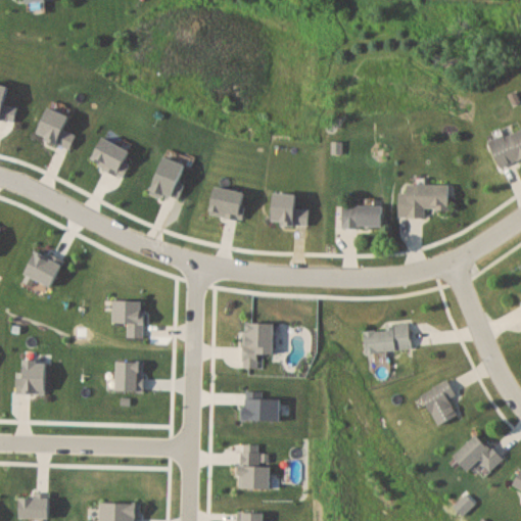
[(520,159),(520,129),(487,144),(499,170),(520,159)]
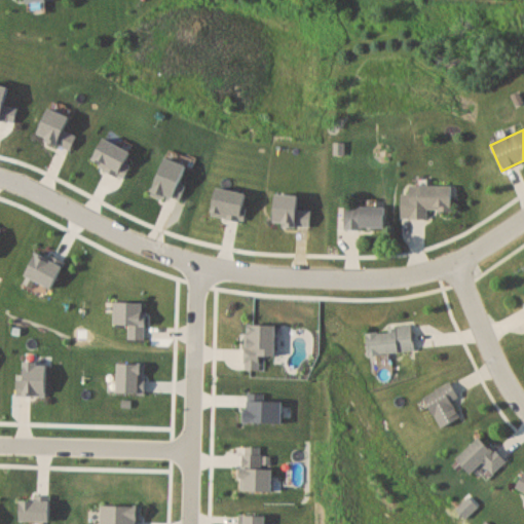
[(400,219),(425,219),(425,211),(451,211),(451,187),(408,187),(408,194),(400,194),(400,219)]
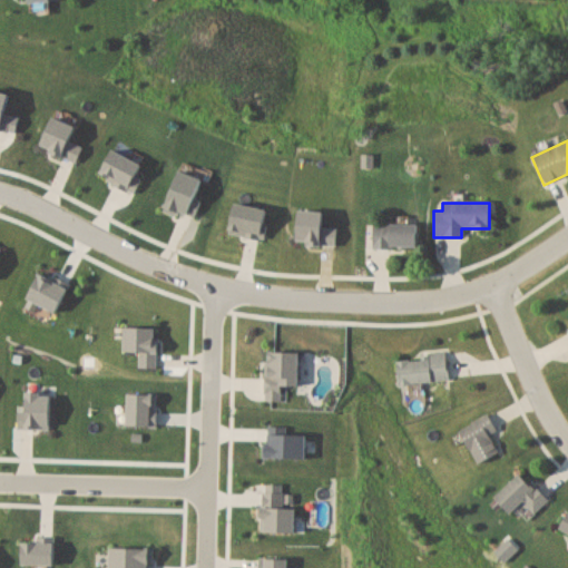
[(417,250),(417,224),(372,224),(372,250),(417,250)]
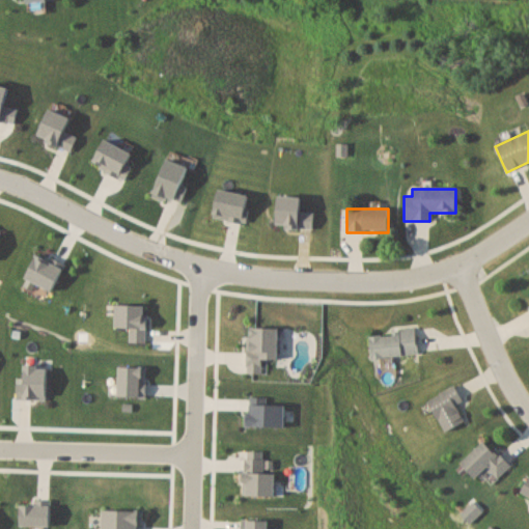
[(417,356),(414,331),(367,335),(369,360),(417,356)]
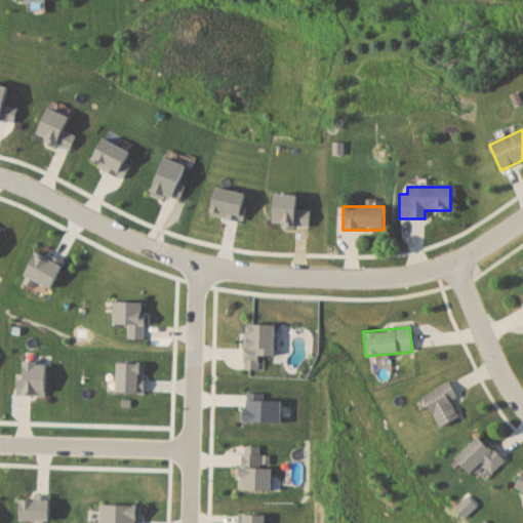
[(456,396),(448,383),(421,399),(440,428),(458,415),(449,401),(456,396)]
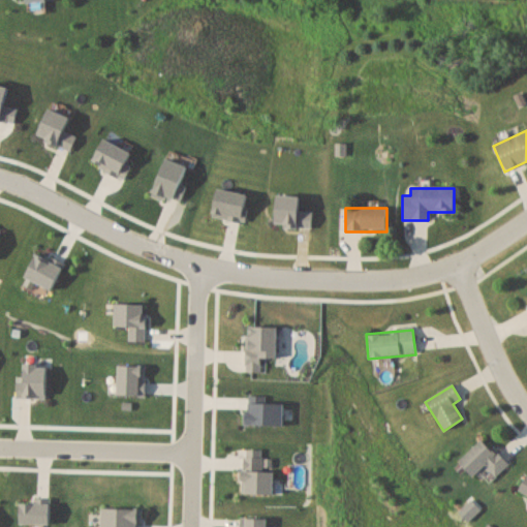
[(494,477),(507,465),(483,439),(458,462),(472,477),(484,466),(494,477)]
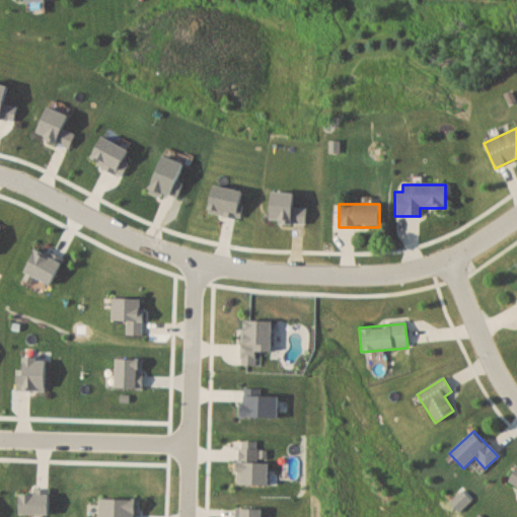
[(505,485),(516,492),(516,468),(514,467),(505,485)]
